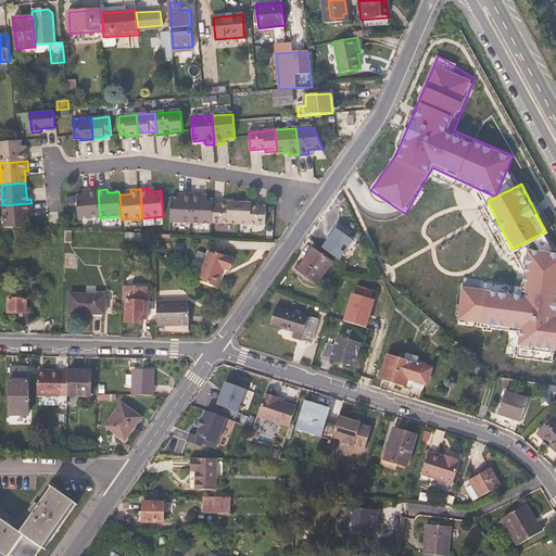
[(100,218),(98,190),(88,190),(88,194),(83,196),(77,196),(79,219),(100,218)]
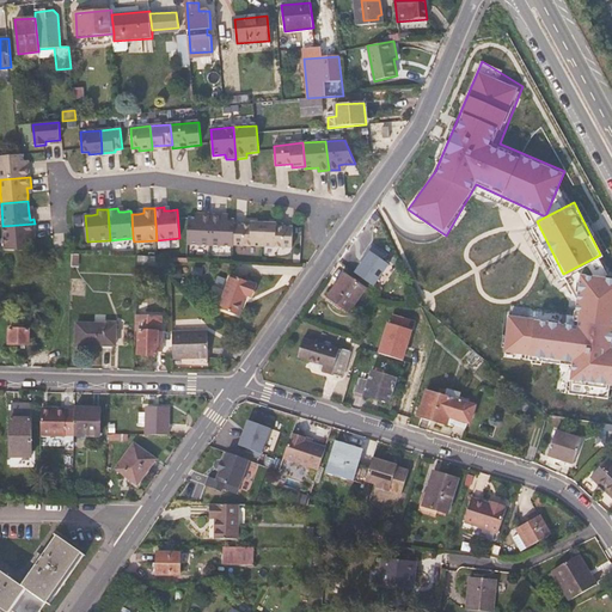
[(210,245),(212,214),(202,214),(202,218),(196,218),(189,218),(188,245),(210,245)]
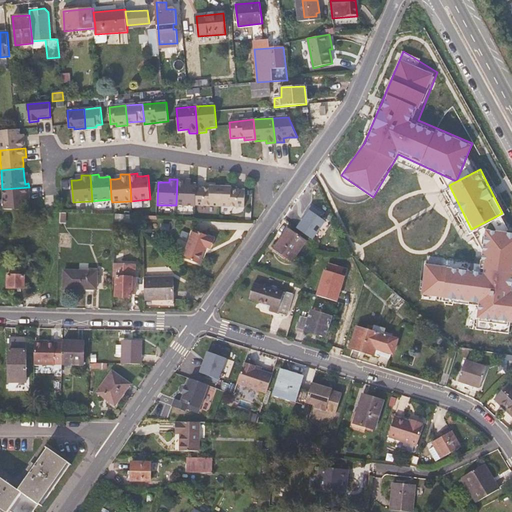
[(187,179),(177,179),(176,205),(196,206),(196,205),(197,188),(197,183),(192,183),(186,183),(187,179)]
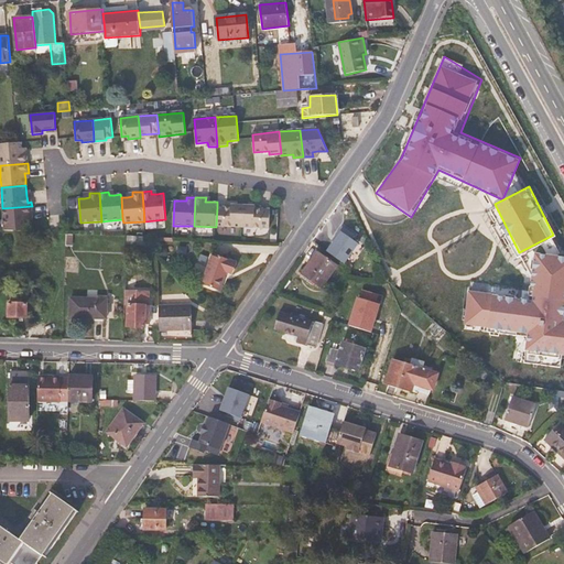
[(231,207),(217,207),(216,226),(242,227),(243,205),(231,205),(231,207)]
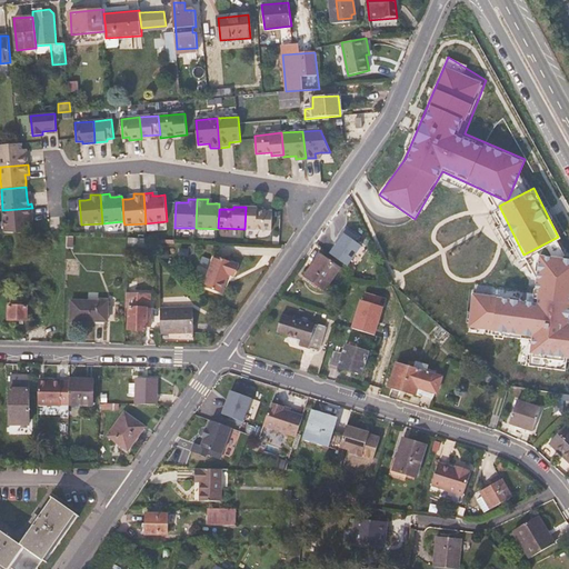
[(258,208),(246,207),(245,229),(272,230),(273,211),(258,210),(258,208)]
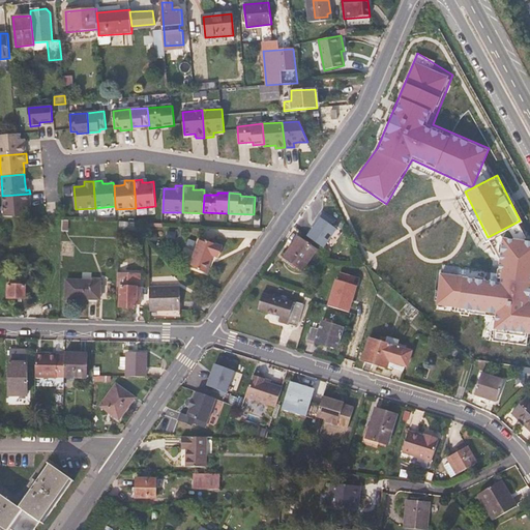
[(30,202),(30,194),(2,196),(4,217),(28,218),(27,203),(30,202)]
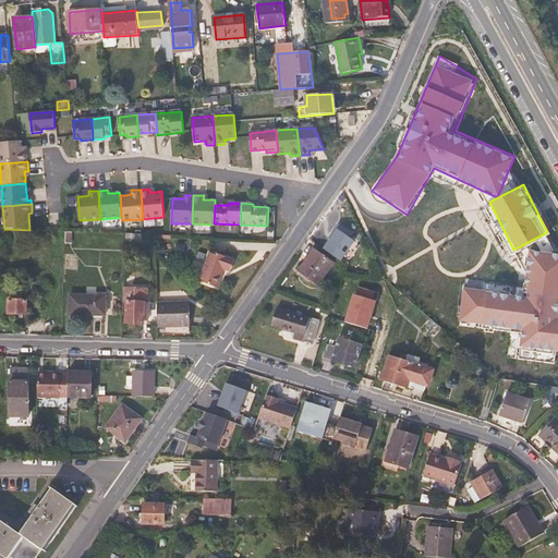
[(348,233),(349,225),(327,223),(327,233),(348,233)]
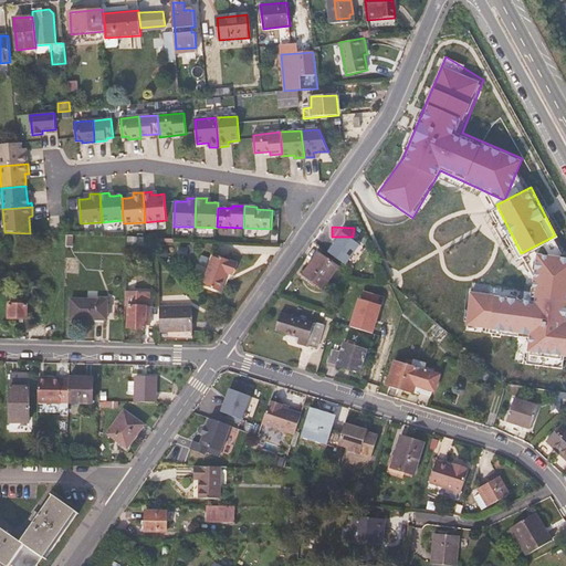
[(147,247),(147,238),(127,238),(127,247),(147,247)]
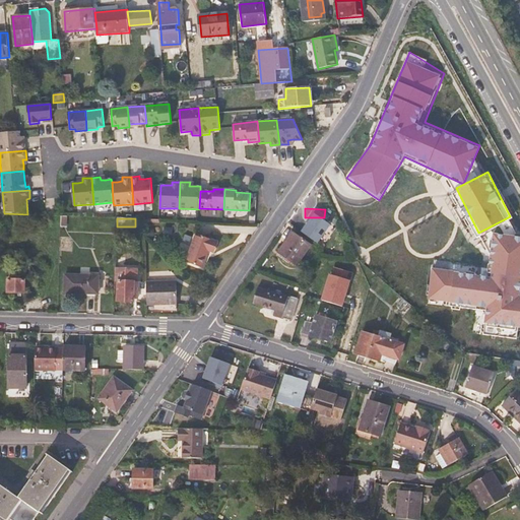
[(297,266),(312,246),(293,232),(277,253),(297,266)]
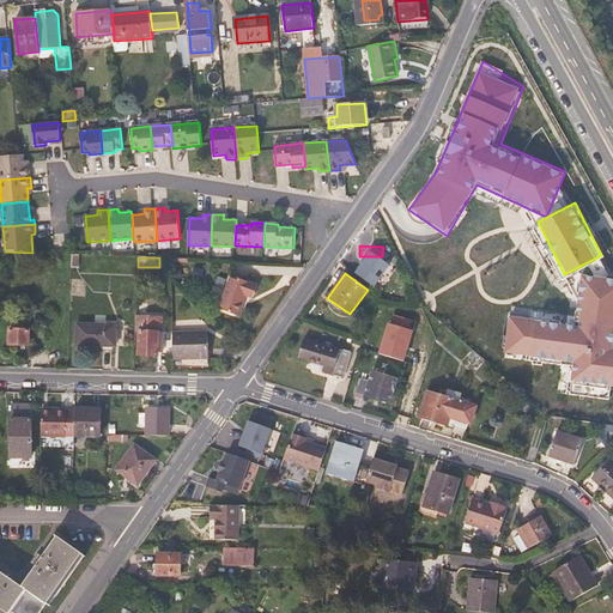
[(578,323),(508,315),(503,356),(562,362),(558,394),(611,400),(612,384),(612,275),(583,273),(578,323)]
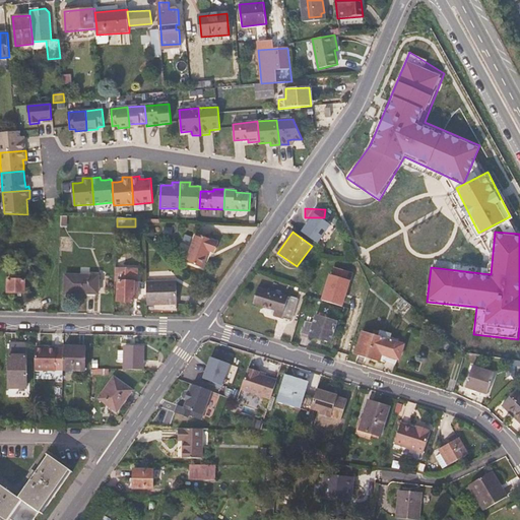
[(213,253),(217,242),(215,242),(195,234),(185,262),(201,268),(208,251),(213,253)]
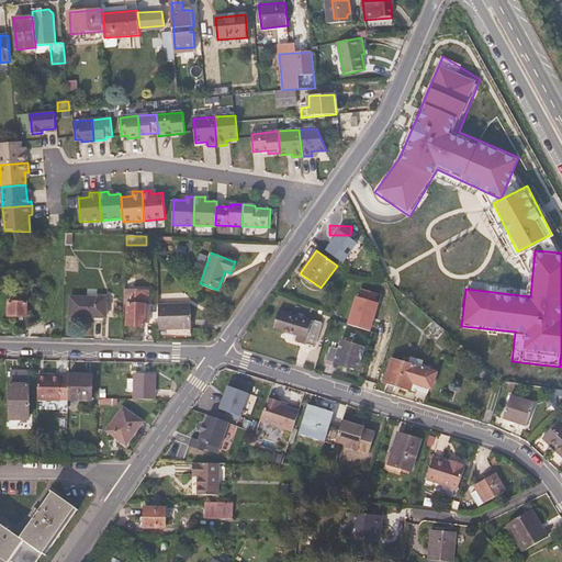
[(134,295),(134,284),(125,284),(125,295),(134,295)]
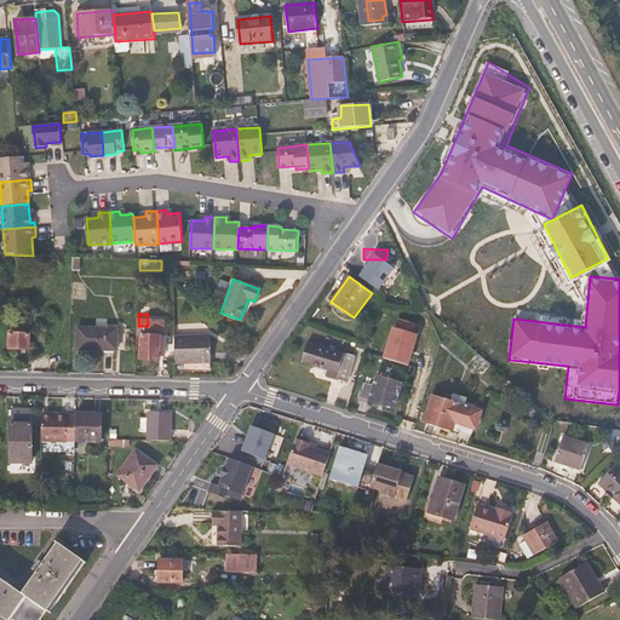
[(417,334),(392,326),(383,357),(408,365),(417,334)]
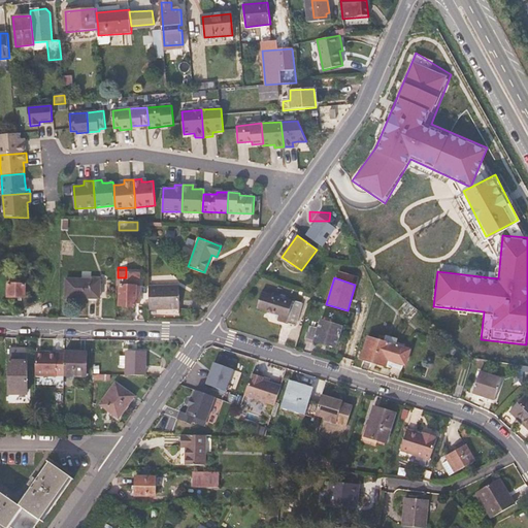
[(88,298),(89,279),(66,279),(66,298),(88,298)]
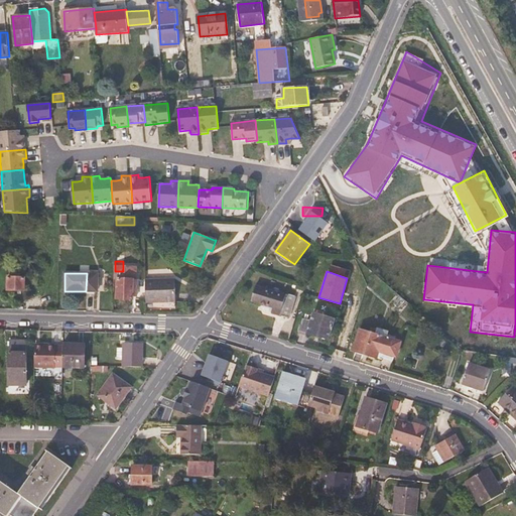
[(98,291),(98,274),(87,273),(86,291),(98,291)]
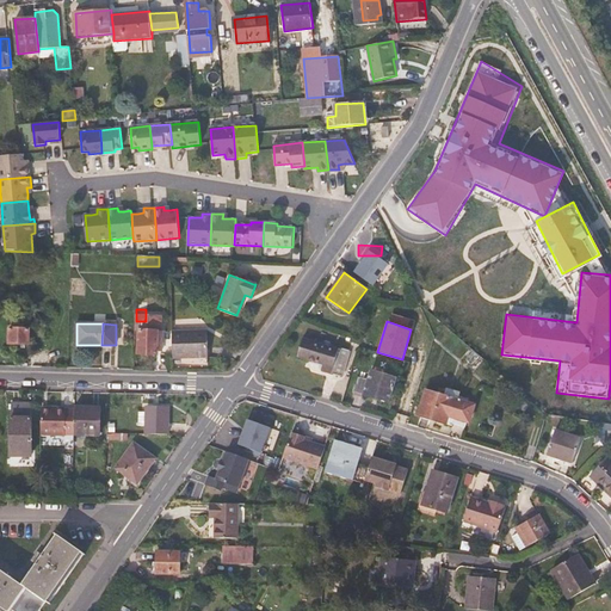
[(29,344),(29,329),(10,328),(10,344),(29,344)]
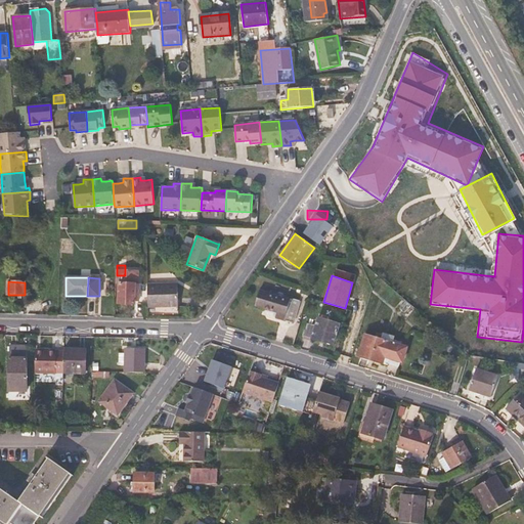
[(135,304),(136,285),(119,285),(118,303),(135,304)]
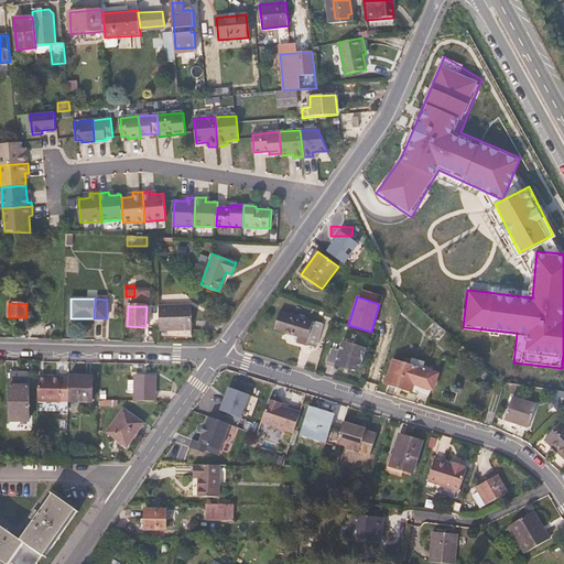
[(192,329),(192,306),(159,306),(159,331),(192,329)]
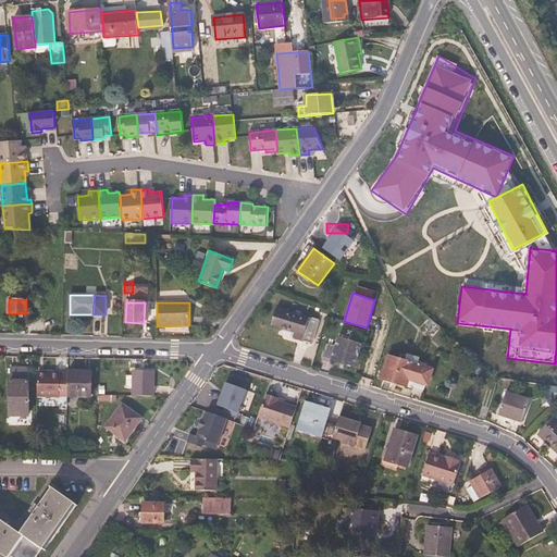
[(312,343),(320,321),(276,308),(271,326),(294,333),(293,338),(301,341),(302,339),(312,343)]
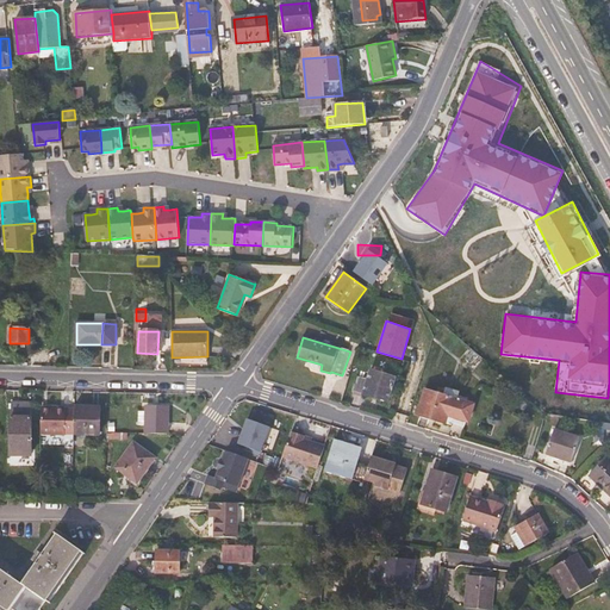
[(390,403),(397,378),(371,369),(367,379),(358,377),(353,391),(390,403)]
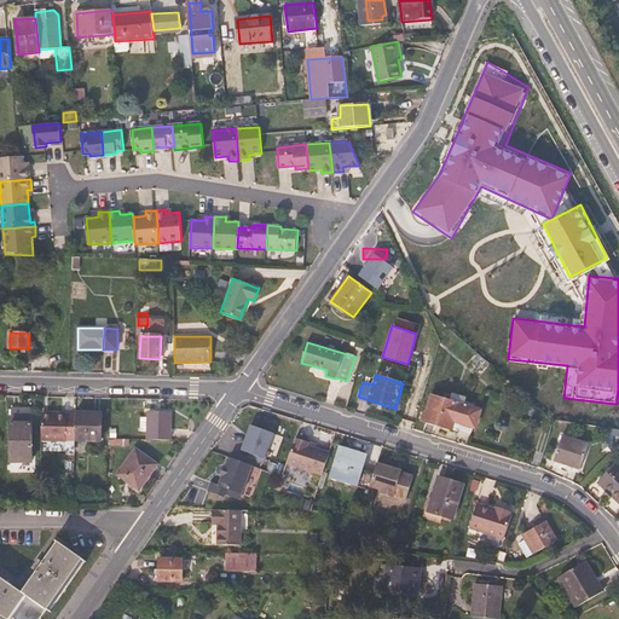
[(476,429),(481,410),(431,395),(423,422),(452,431),(455,423),(476,429)]
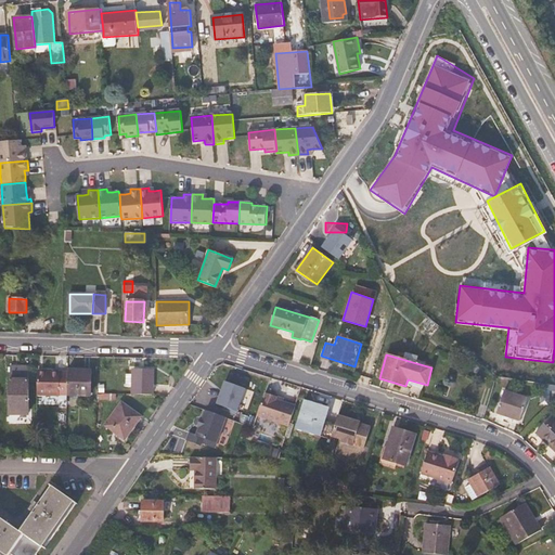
[(90,396),(91,370),(67,370),(67,397),(90,396)]
